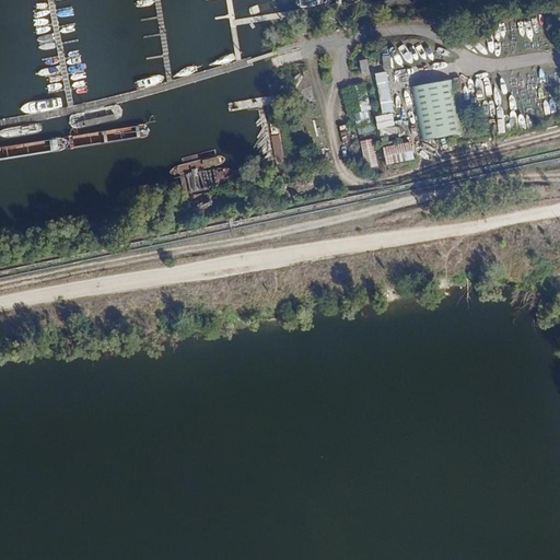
[(383,56),(385,68),(393,67),(391,55),(383,56)]
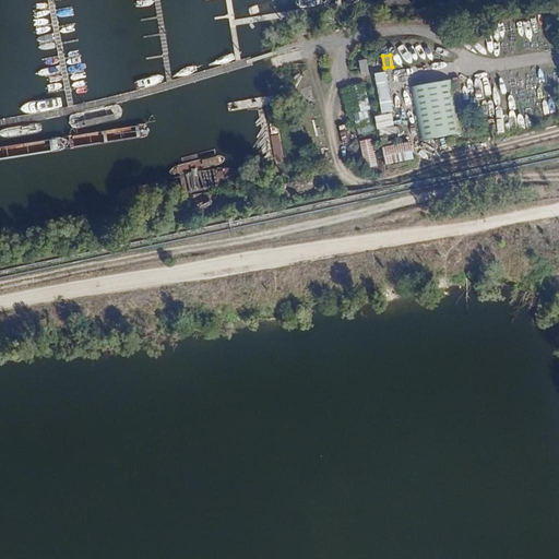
[(366,58),(358,59),(360,73),(368,72),(366,58)]
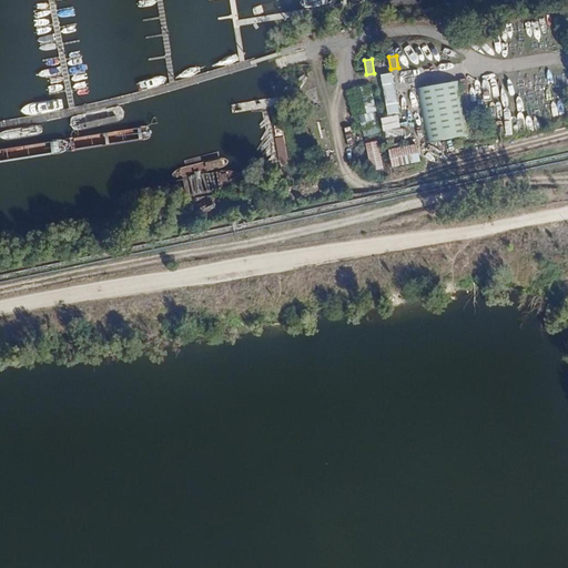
[(393,71),(379,73),(386,113),(399,111),(393,71)]
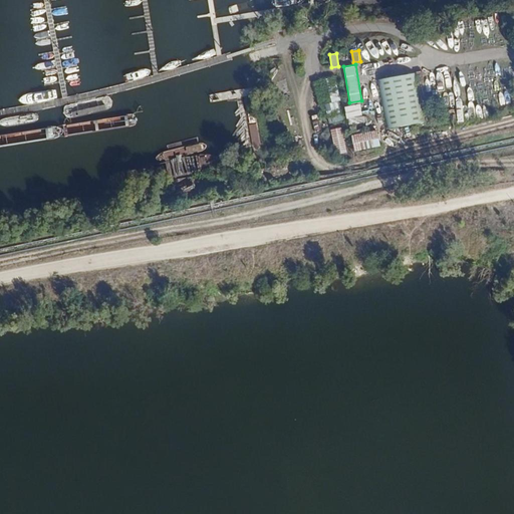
[(415,72),(377,78),(386,127),(424,121),(415,72)]
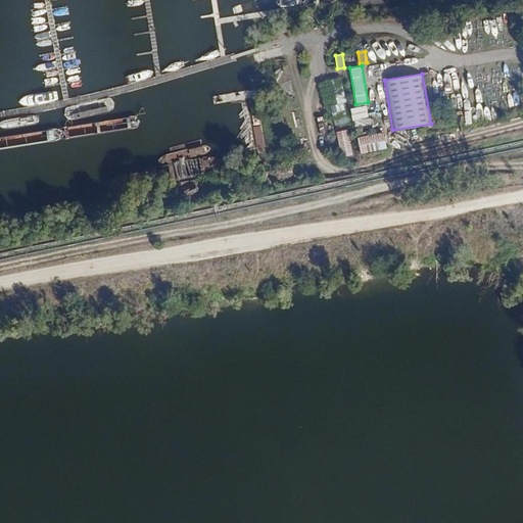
[(337,104),(331,105),(333,115),(347,113),(343,89),(335,90),(337,104)]
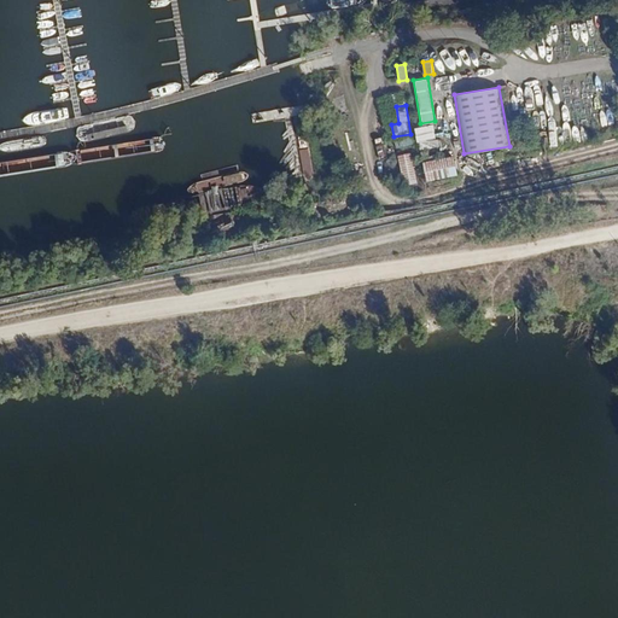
[(435,126),(417,127),(419,149),(437,147),(435,126)]
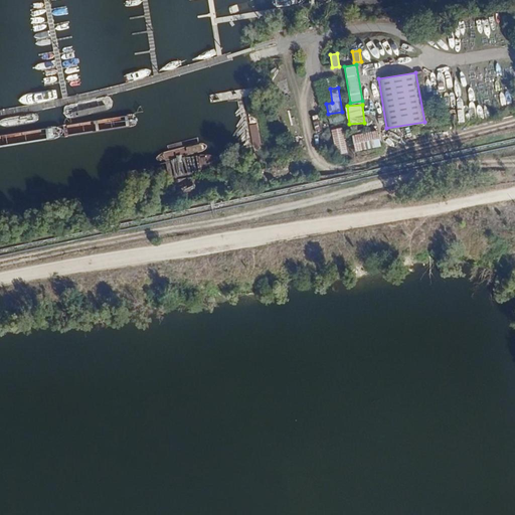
[(314,130),(322,130),(322,121),(315,121),(314,130)]
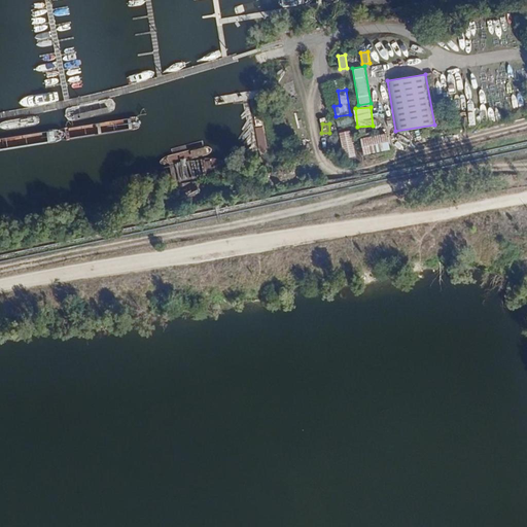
[(350,130),(339,132),(344,159),(355,155),(350,130)]
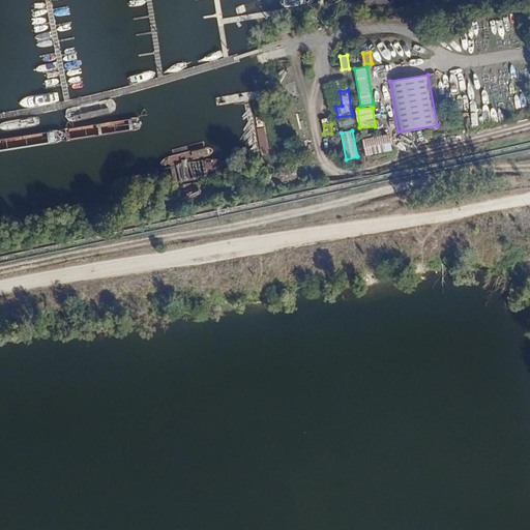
[(388,133),(361,138),(364,156),(391,151),(388,133)]
